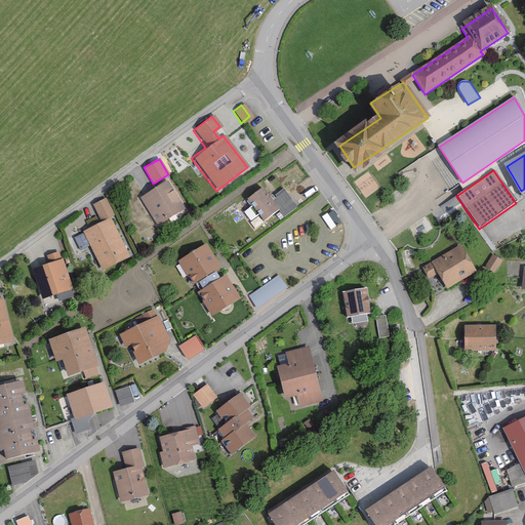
[(183,210),(165,182),(138,199),(157,227),(183,210)]
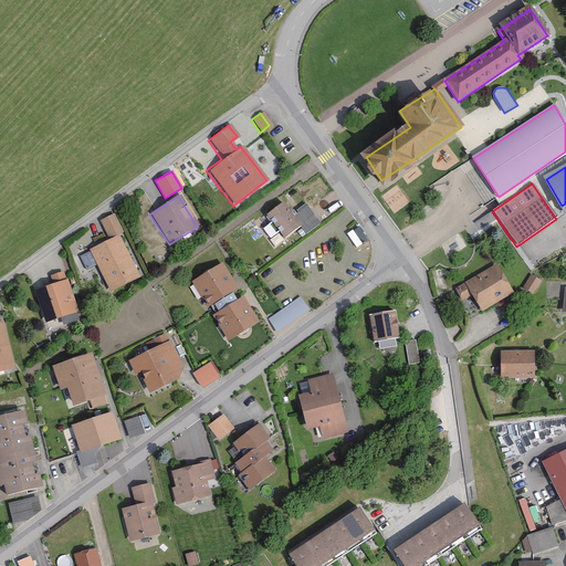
[(293,218),(281,203),(265,215),(284,239),(301,226),(306,234),(321,223),(305,205),(296,211),(299,215),(293,218)]
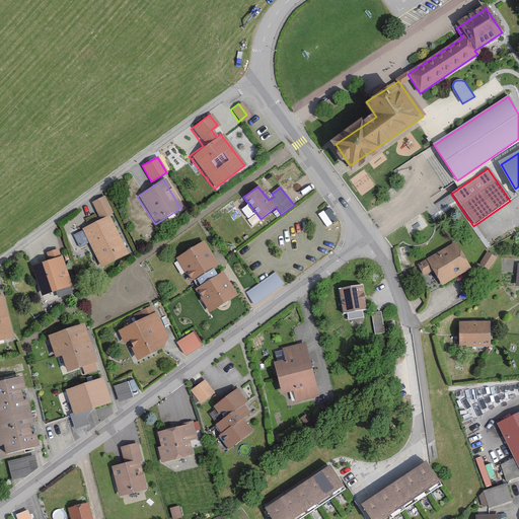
[(90,203),(98,219),(109,213),(101,197),(90,203)]
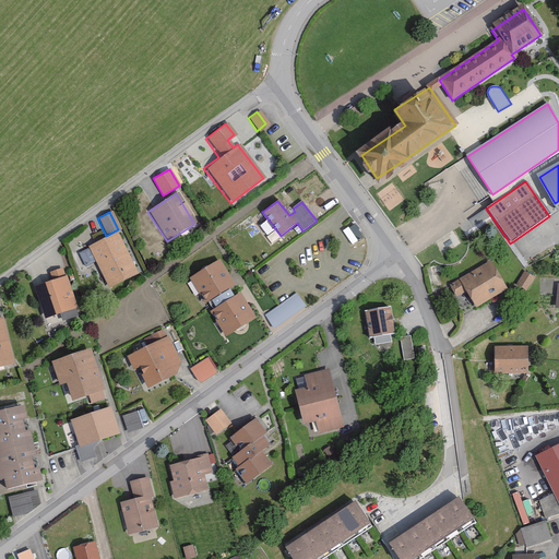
[(133,273),(114,234),(86,248),(86,249),(76,254),(84,269),(94,264),(106,287),(133,273)]
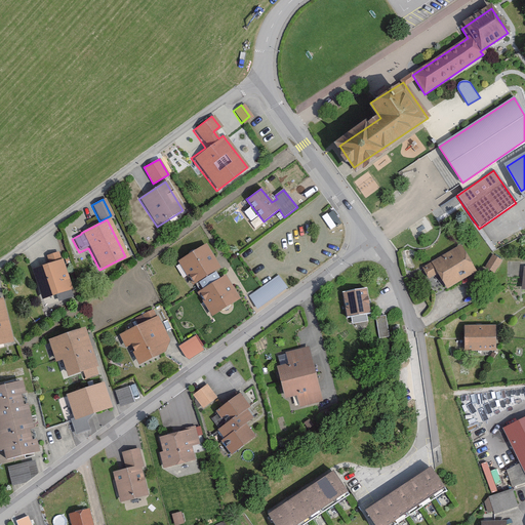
[(217,267),(202,244),(175,263),(191,285),(217,267)]
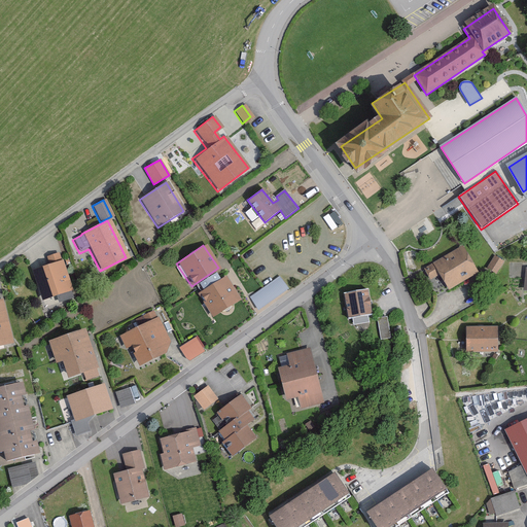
[(430,280),(438,275),(447,288),(476,272),(461,247),(424,269),(430,280)]
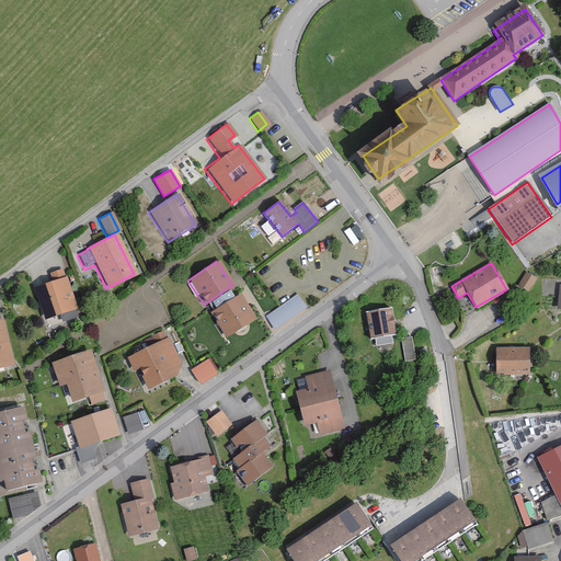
[(53,276),(55,284),(36,289),(46,317),(60,312),(64,321),(78,316),(64,273),(53,276)]
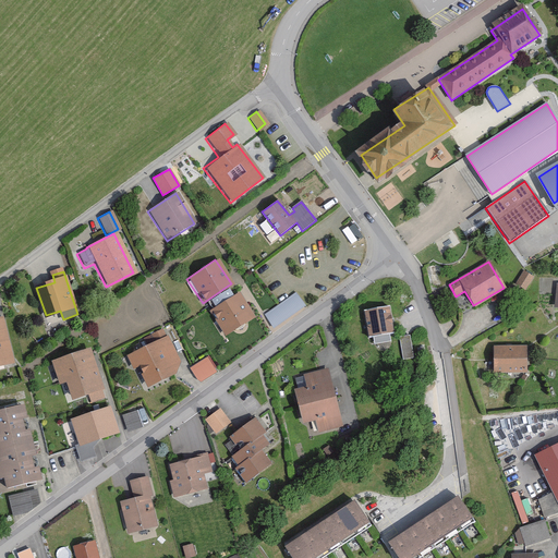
[(512,286),(523,290),(529,277),(519,273),(512,286)]
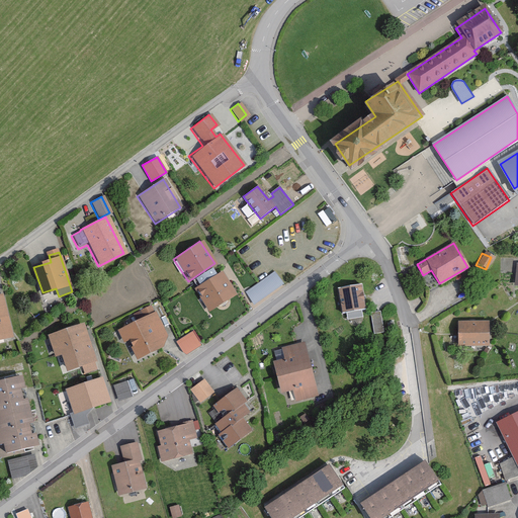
[(275,270),(245,291),(255,305),(284,283),(275,270)]
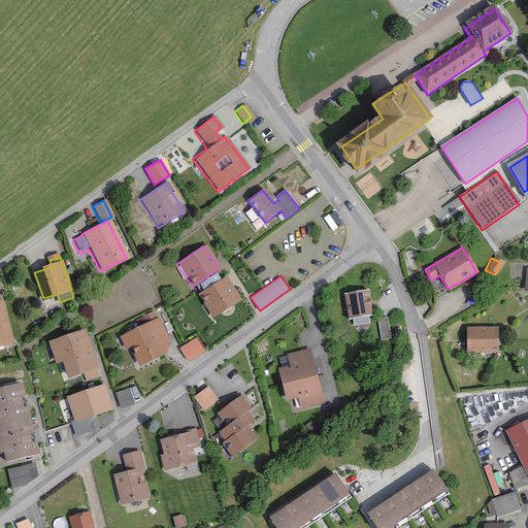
[(240,301),(225,277),(199,294),(213,318),(240,301)]
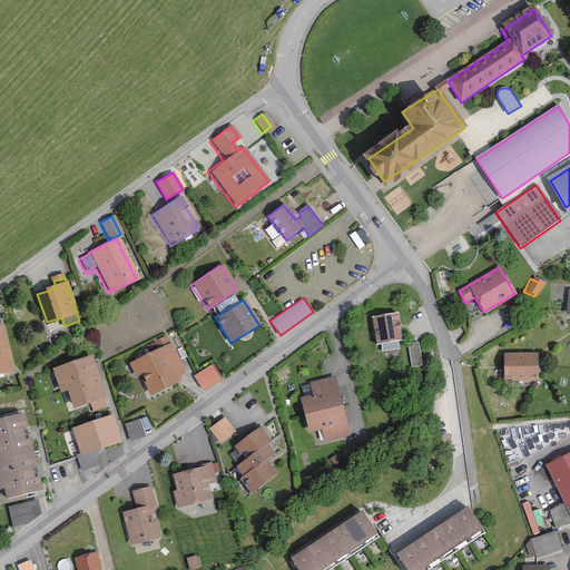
[(370,316),(375,344),(402,340),(397,312),(370,316)]
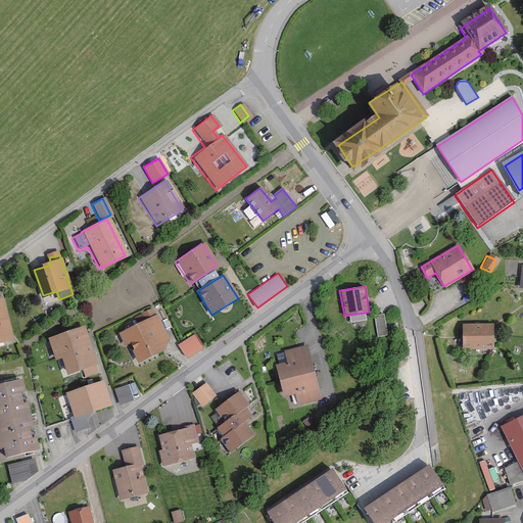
[(0,339),(13,336),(4,298),(0,299),(0,339)]
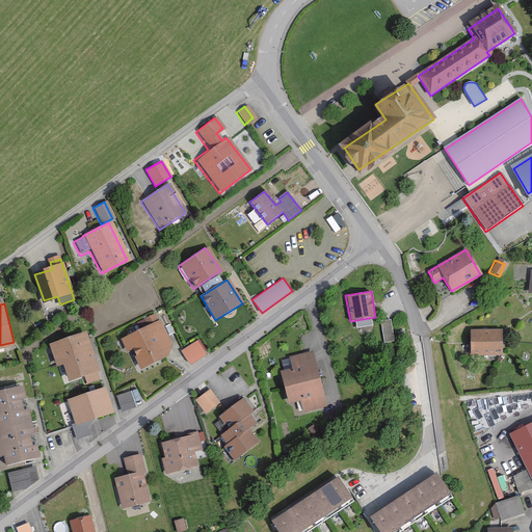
[(140,369),(165,357),(171,346),(160,321),(121,339),(127,353),(131,350),(140,369)]
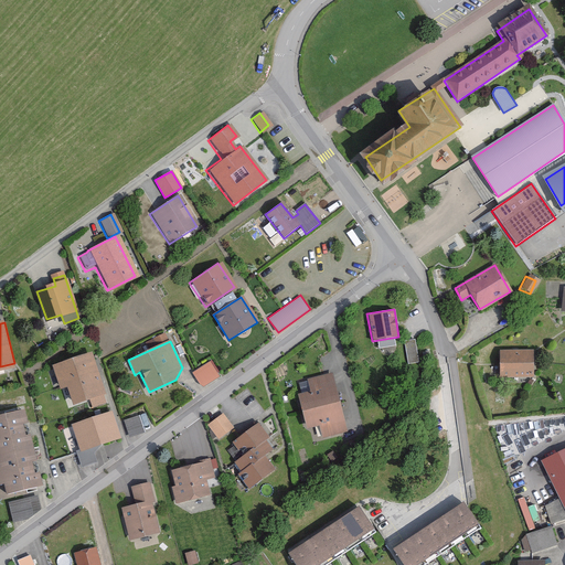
[(412,342),(402,343),(405,366),(415,365),(412,342)]
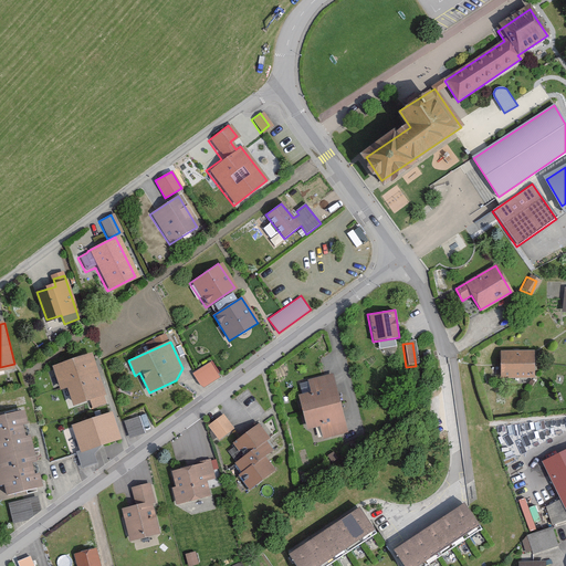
[(535,376),(534,354),(502,354),(503,376),(535,376)]
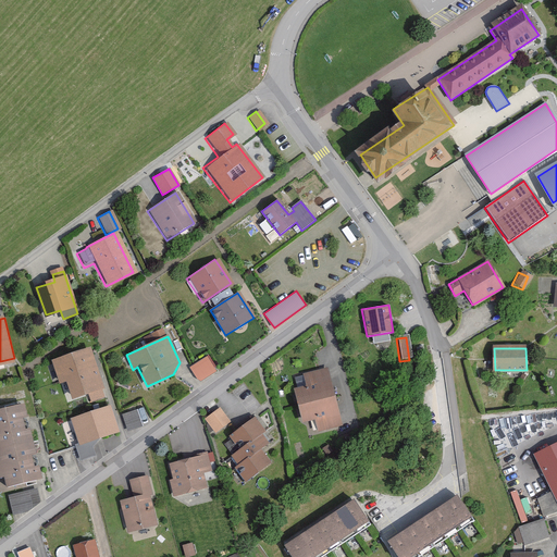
[(64,382),(70,381),(74,395),(101,386),(89,351),(58,362),(64,382)]
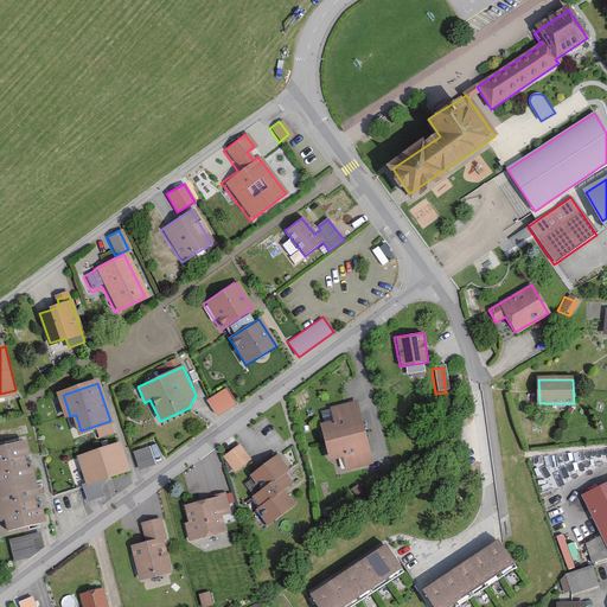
[(227,387),(206,397),(217,416),(237,404),(227,387)]
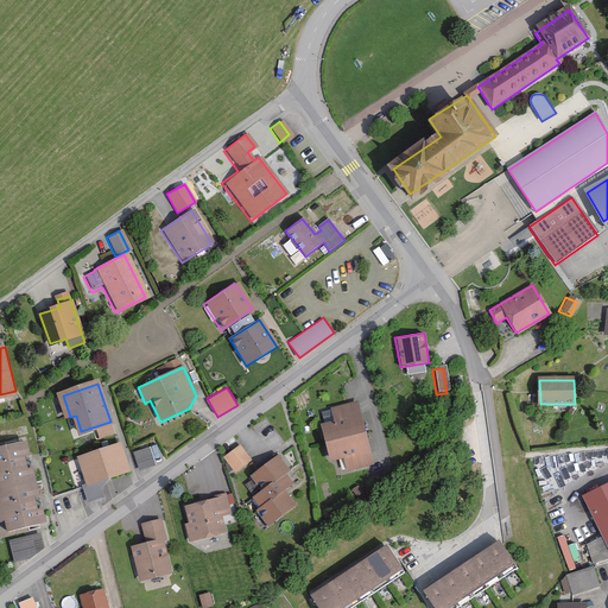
[(373,466),(359,404),(331,410),(335,422),(327,424),(335,463),(347,460),(350,472),(373,466)]
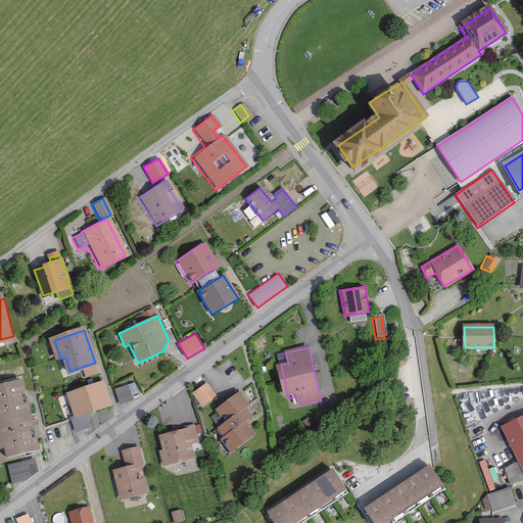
[(0,384),(0,445),(3,458),(38,449),(20,379),(0,384)]
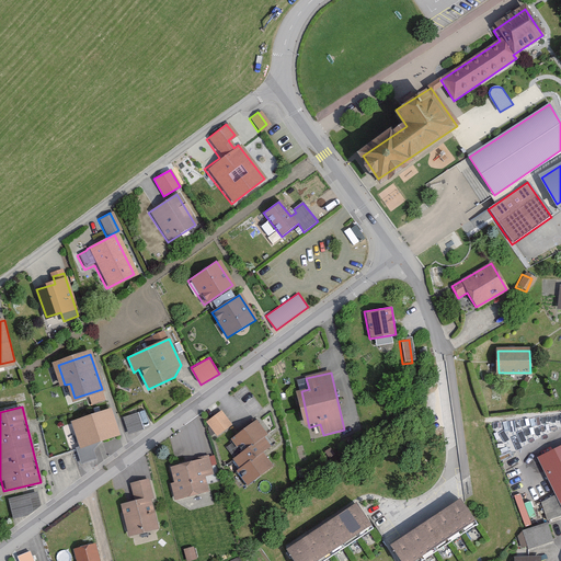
[(115,436),(106,410),(68,423),(76,448),(115,436)]
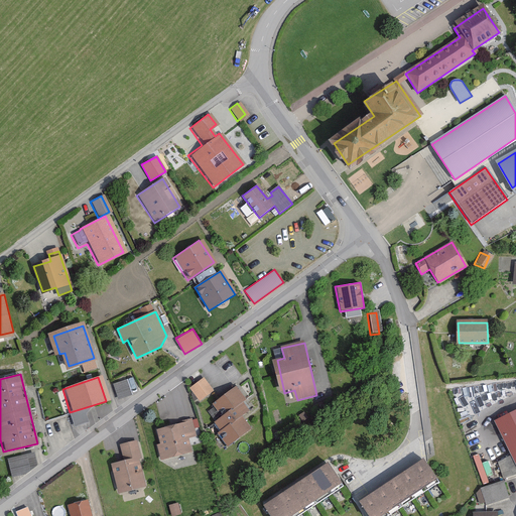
[(194,388),(202,398),(212,390),(204,380),(194,388)]
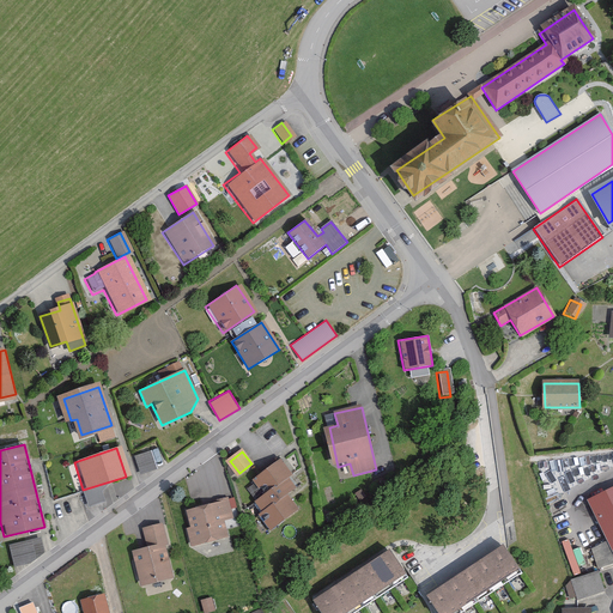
[(156,469),(150,453),(132,459),(138,475),(156,469)]
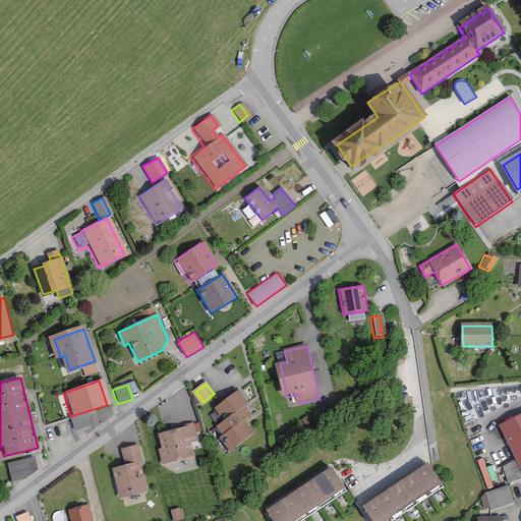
[(249,404),(239,391),(216,409),(224,419),(216,426),(223,435),(219,438),(229,451),(253,432),(245,421),(252,415),(245,407),(249,404)]
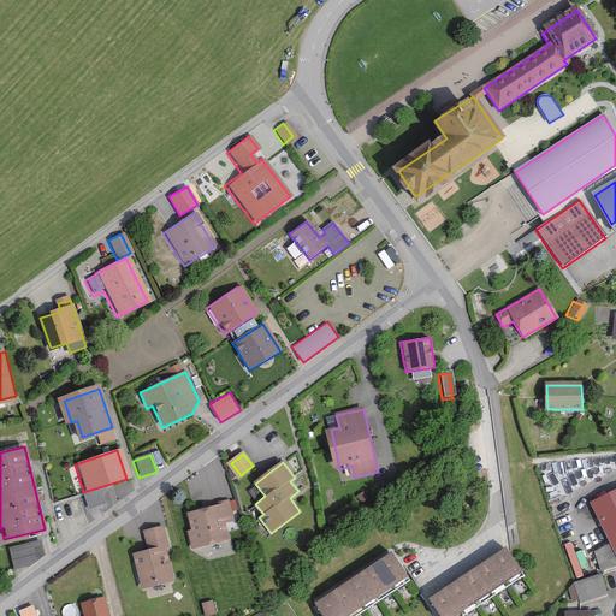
[(615,490),(590,503),(610,543),(605,545),(603,546),(600,548),(594,552),(602,572),(615,567),(615,490)]
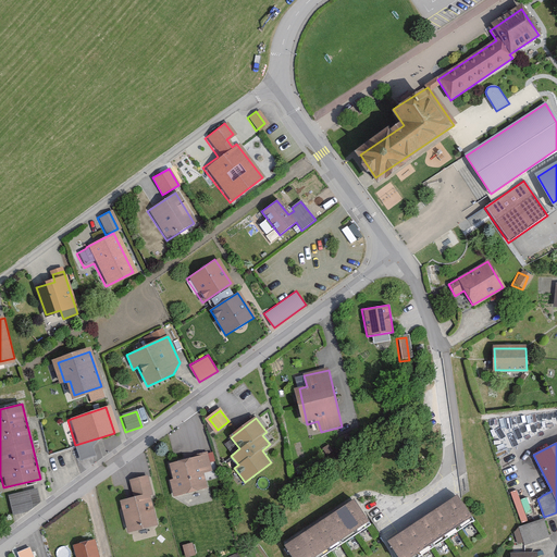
[(195,458),(170,465),(173,480),(170,481),(174,495),(205,487),(201,473),(210,471),(206,454),(195,456),(195,458)]
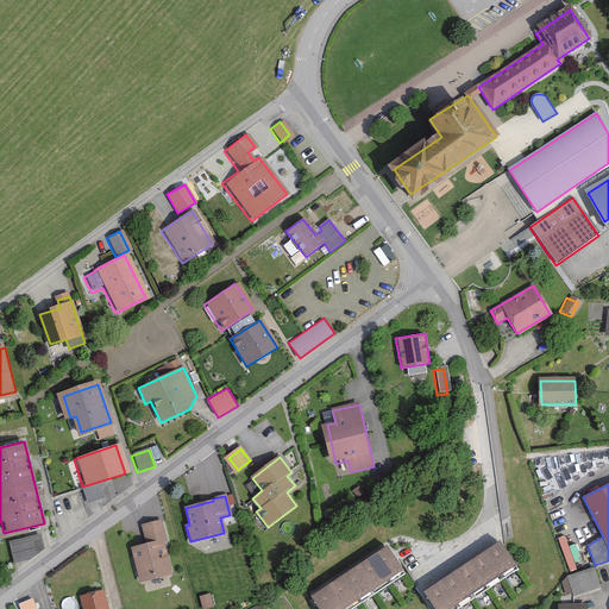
[(162,522),(143,527),(148,544),(133,547),(142,579),(171,572),(163,542),(167,541),(162,522)]
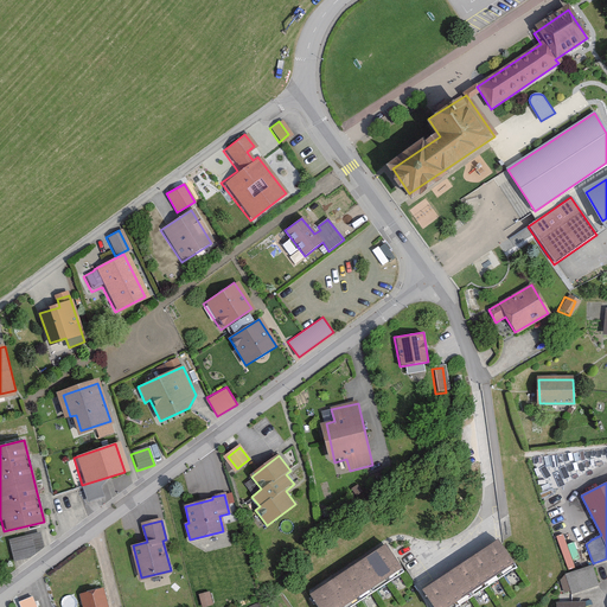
[(31,558),(43,547),(39,532),(8,541),(16,562),(31,558)]
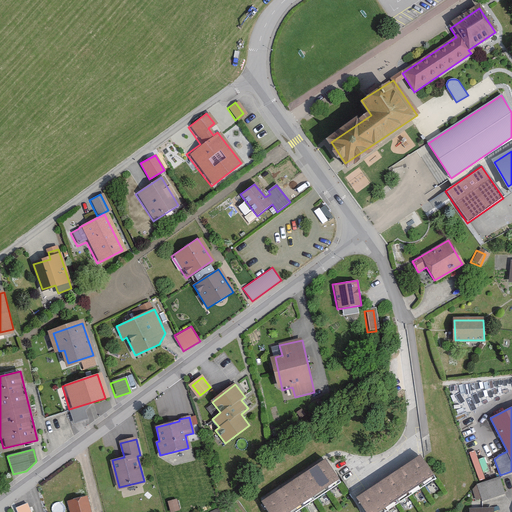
[(356,500),(363,511),(379,511),(431,479),(418,460),(356,500)]
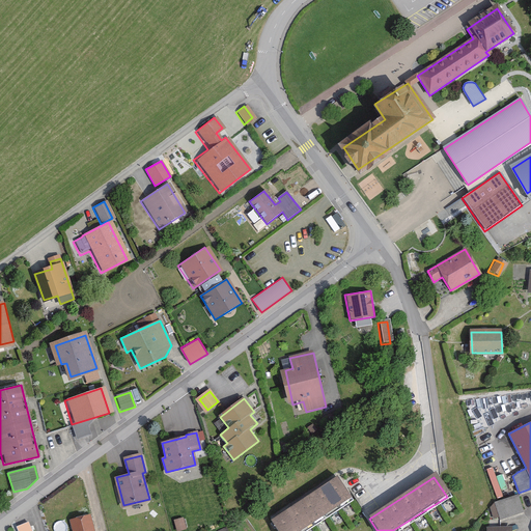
[(271,523),(276,530),(303,530),(350,501),(336,480),(271,523)]
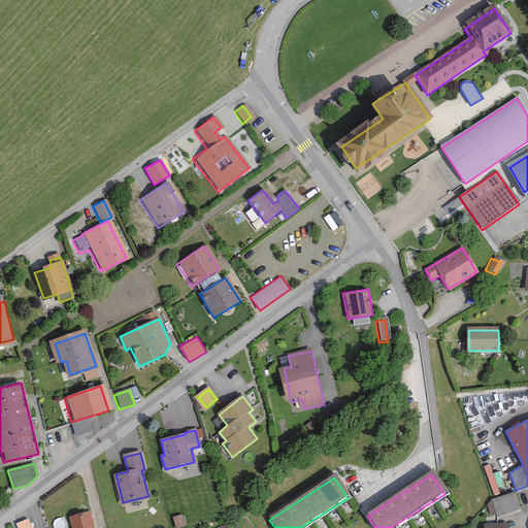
[(518,512),(513,494),(490,501),(495,518),(518,512)]
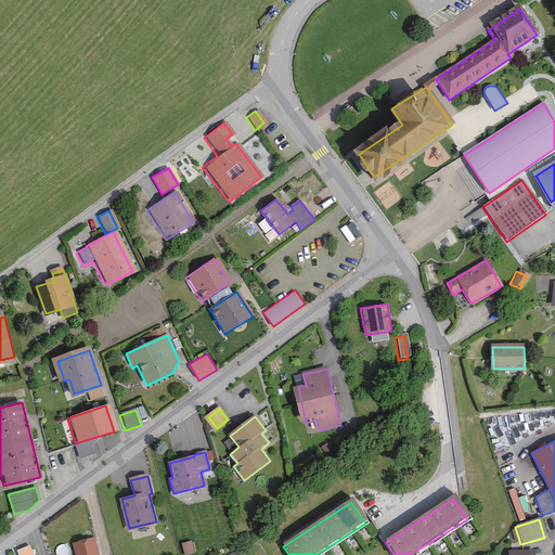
[(98,554),(94,538),(72,543),(75,554),(98,554)]
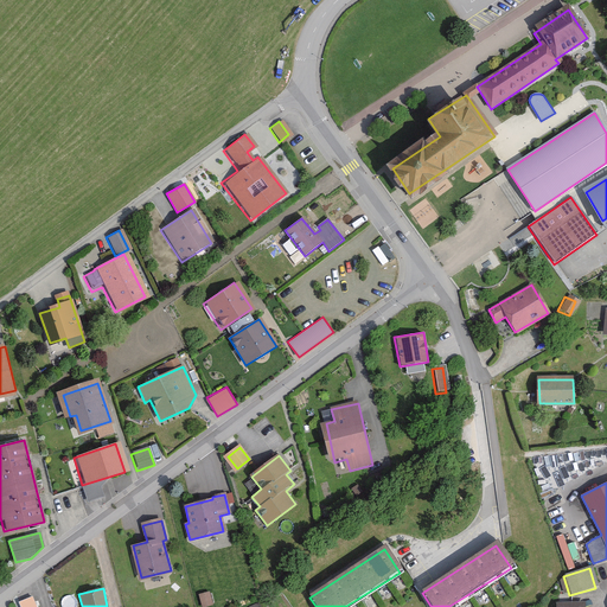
[(199,595),(203,606),(213,604),(209,592),(199,595)]
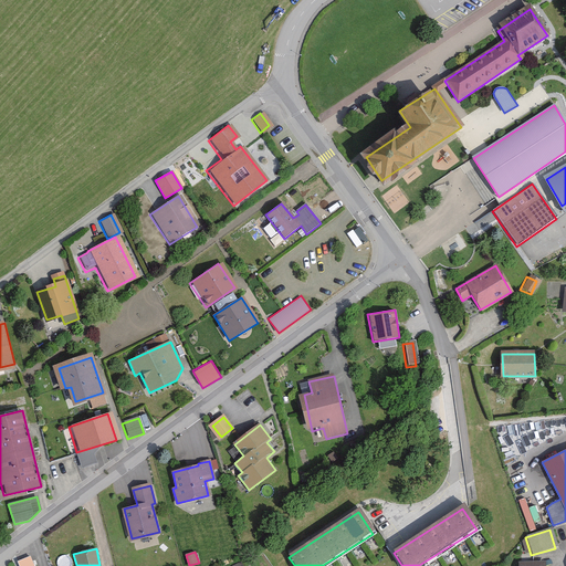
[(18,565),(34,565),(31,555),(17,561),(18,565)]
